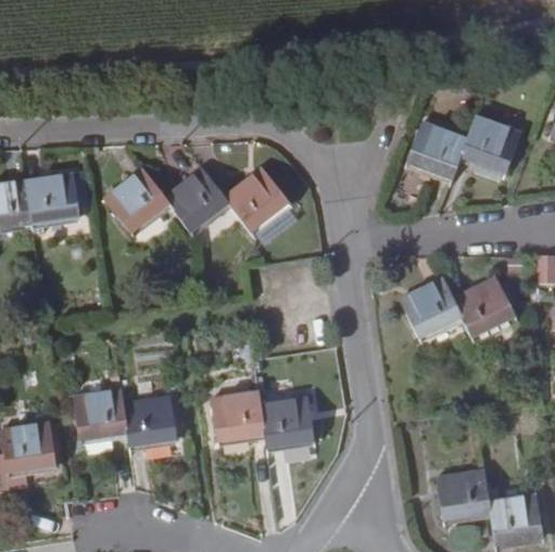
[(476,114),(466,137),(461,154),(506,171),(520,130),(476,114)]
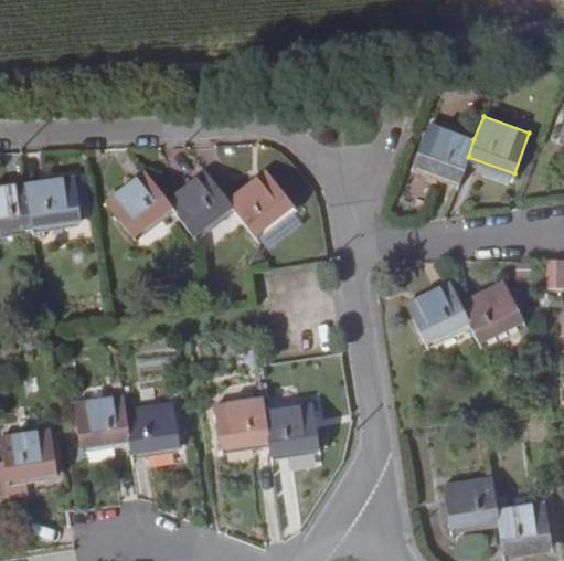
[(414,163),(458,181),(468,157),(474,139),(429,123),(414,163)]
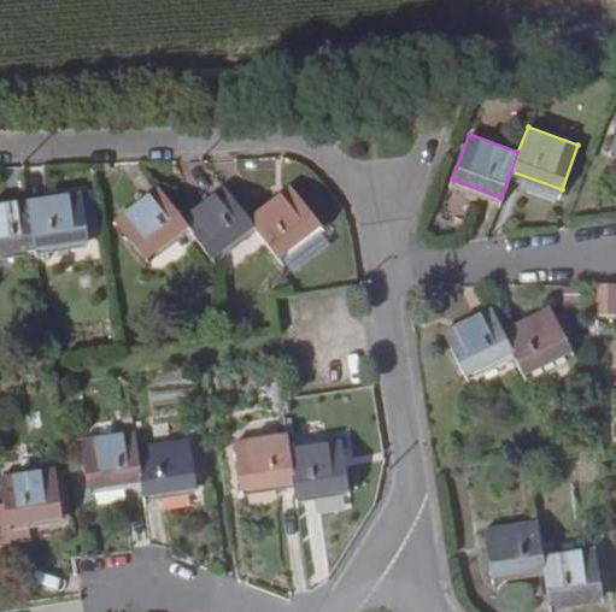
[(211,256),(253,223),(247,217),(224,186),(182,217),(187,225),(211,256)]
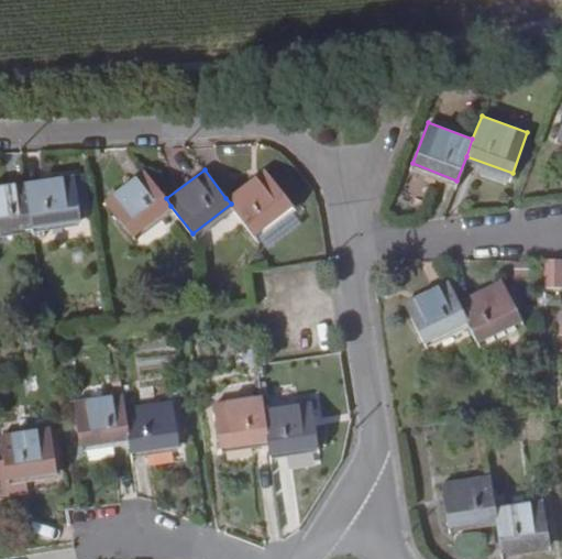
[(264,170),(226,198),(231,204),(252,232),(289,203),(264,170)]
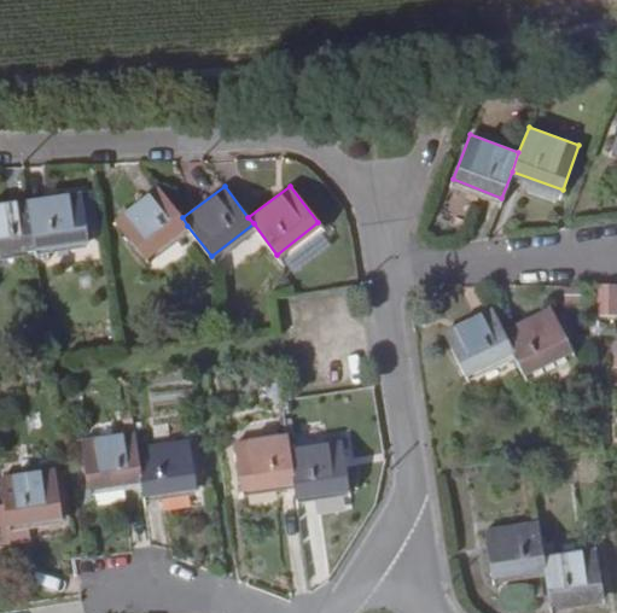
[(182,217),(157,187),(116,219),(145,258),(187,226),(182,217)]
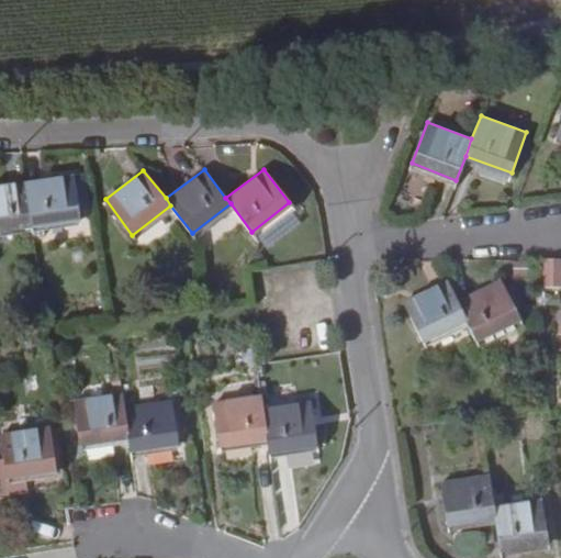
[(74,174),(25,181),(32,224),(80,216),(74,174)]
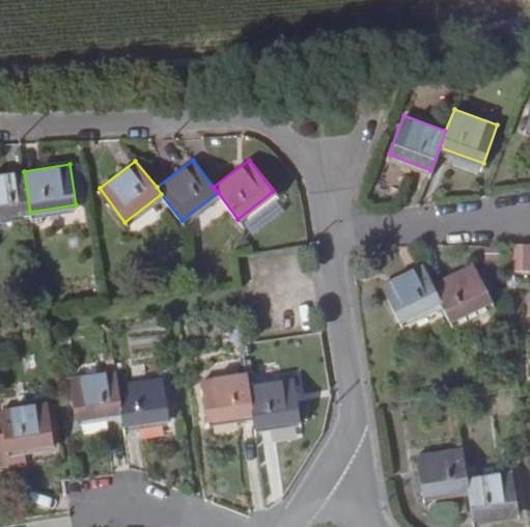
[(0,216),(30,212),(24,171),(0,174),(0,216)]
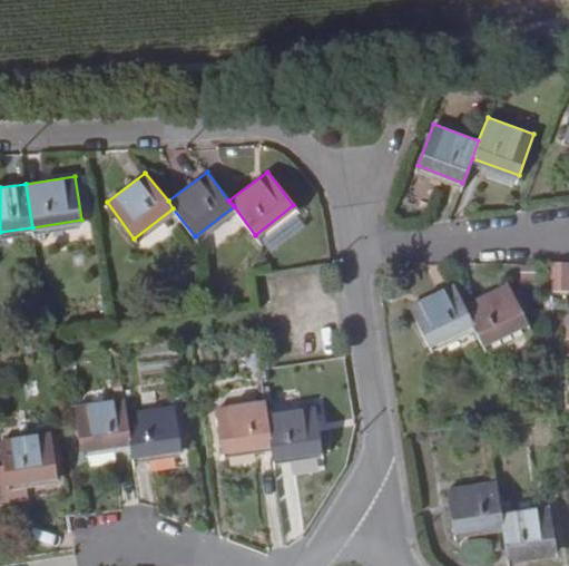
[(552,260),(552,289),(568,288),(568,260),(552,260)]
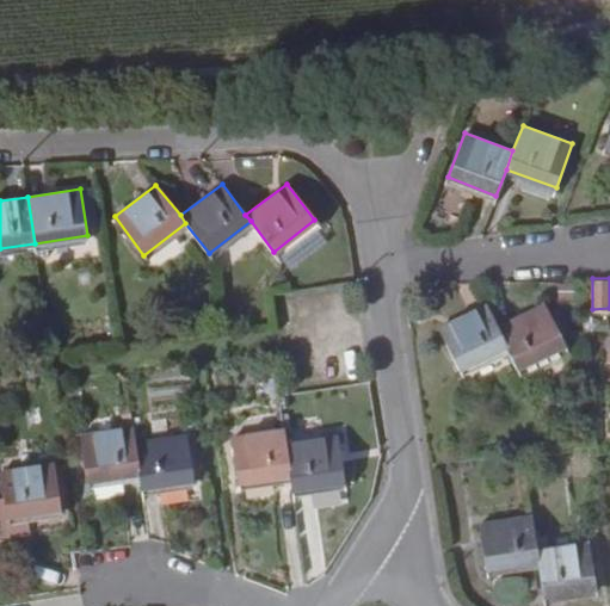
[(460,369),(507,346),(497,326),(486,303),(439,326),(460,369)]
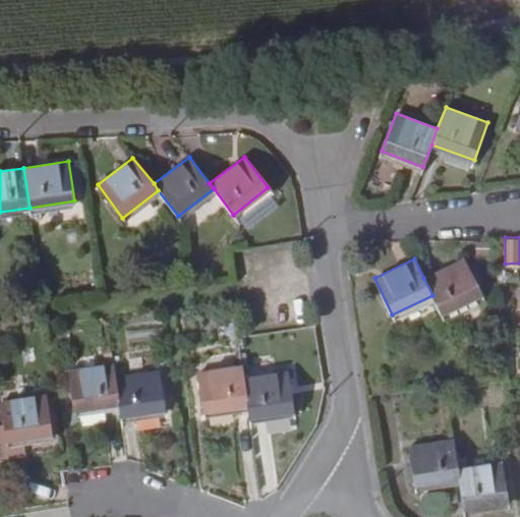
[(464,259),(423,278),(432,295),(442,314),(481,294),(464,259)]
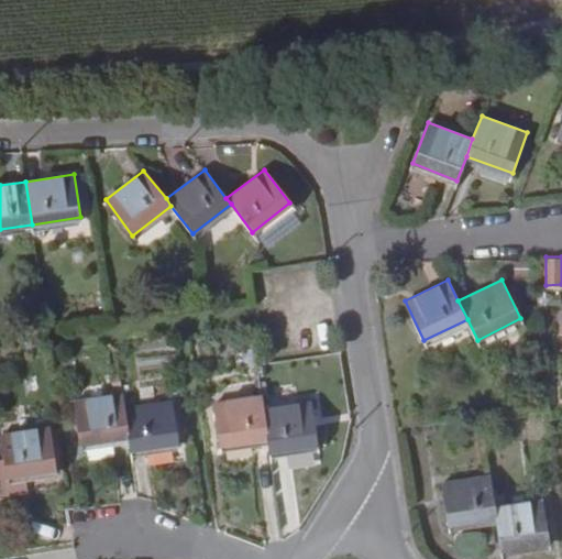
[(80,444),(129,436),(125,406),(123,394),(75,401),(80,444)]
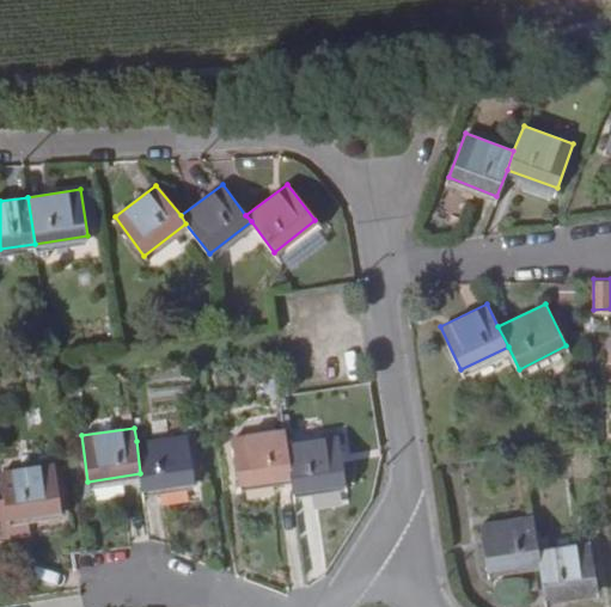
[(287,442),(285,429),(233,436),(239,483),(292,476),(287,442)]
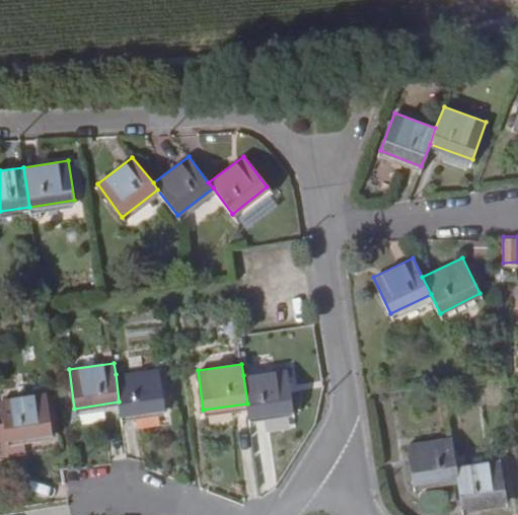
[(159,368),(116,374),(119,401),(121,414),(164,408),(159,368)]
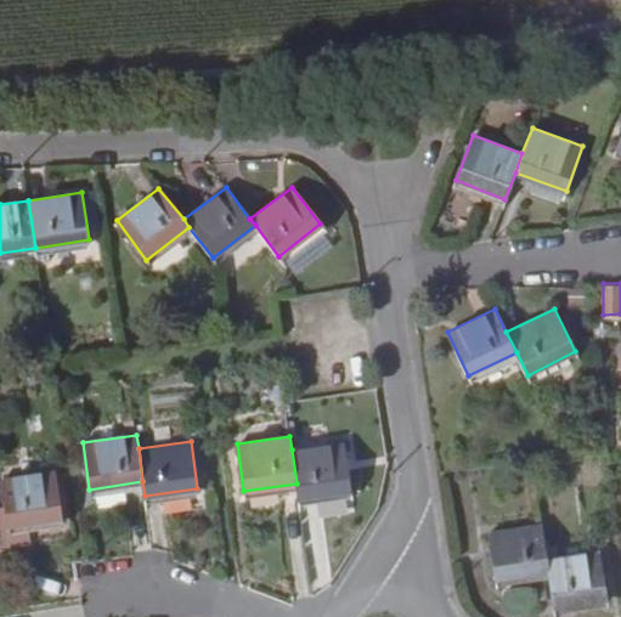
[(344,442),(292,449),(297,484),(298,497),(350,490),(344,442)]
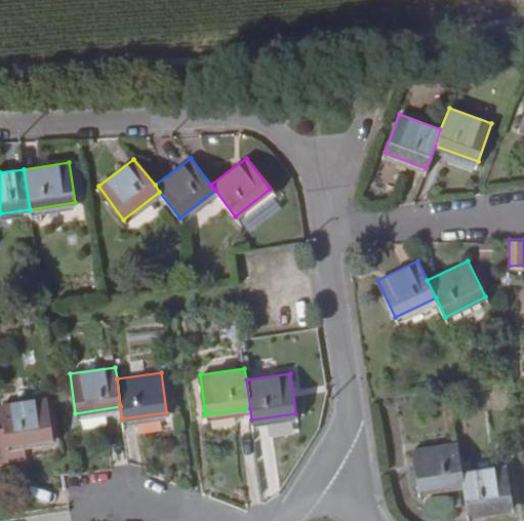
[(1,404),(7,444),(8,449),(24,447),(23,442),(51,437),(45,397),(1,404)]
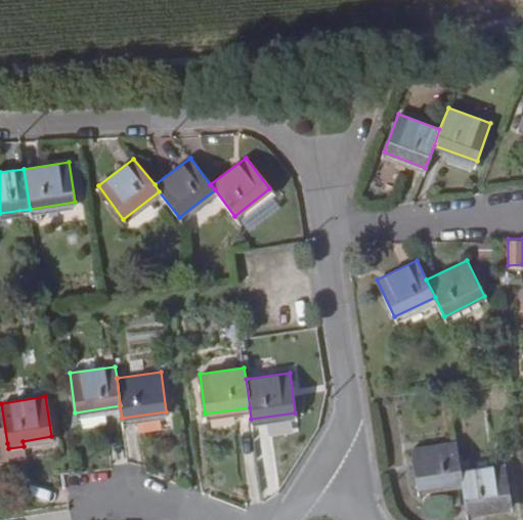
[(418,487),(463,481),(461,471),(456,441),(411,447),(418,487)]
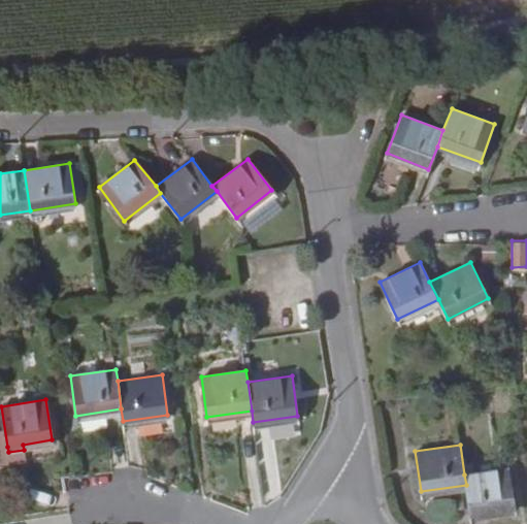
[(466,485),(470,515),(515,508),(508,468),(464,475),(466,485)]
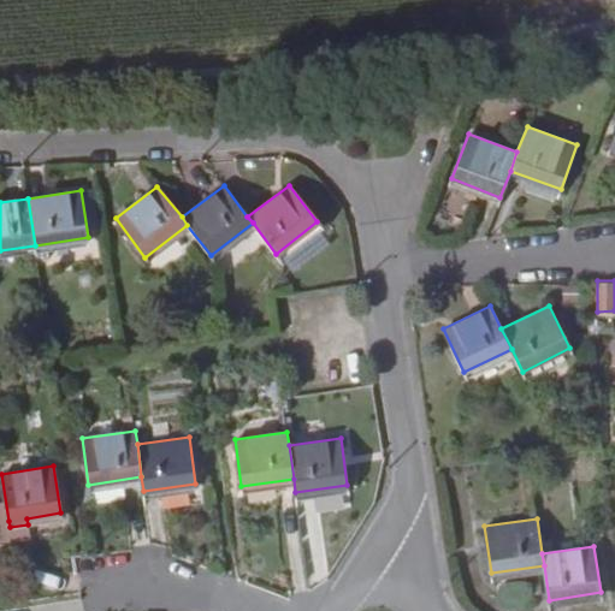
All buildings are outlined.
